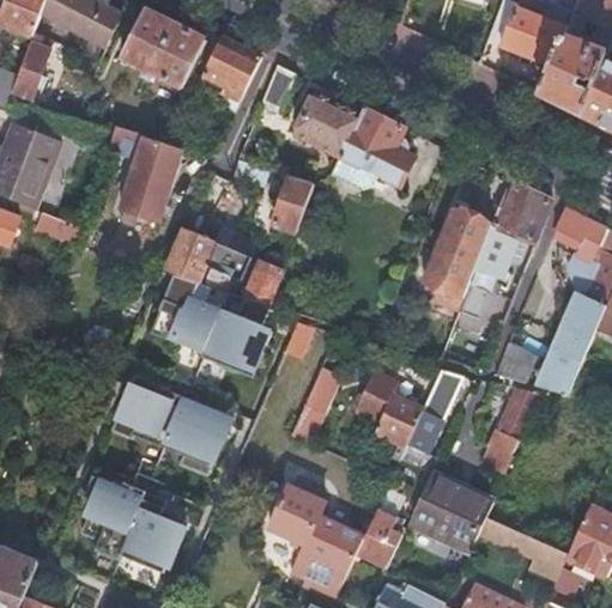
[(41,10),(44,0),(6,0),(0,16),(0,23),(31,36),(32,32),(34,29),(41,10)]
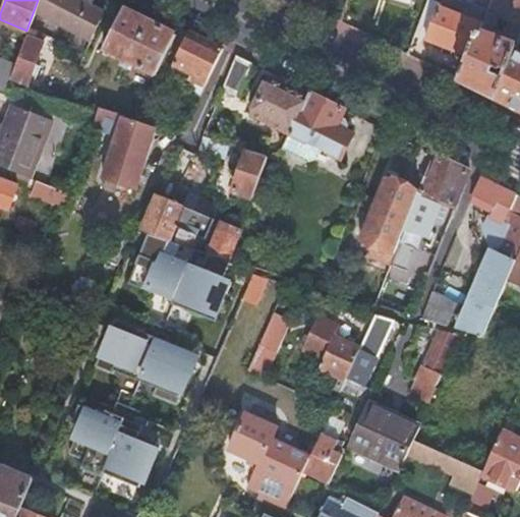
[(105,11),(91,3),(83,0),(38,0),(35,8),(92,37),(105,11)]
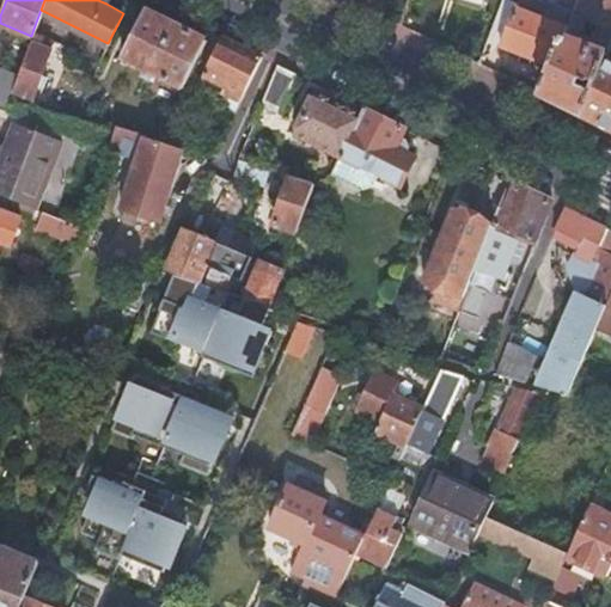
[(530,59),(548,65),(564,25),(566,26),(572,12),(575,0),(562,0),(558,8),(538,0),(518,0),(515,6),(501,0),(486,41),(520,54),(530,59)]
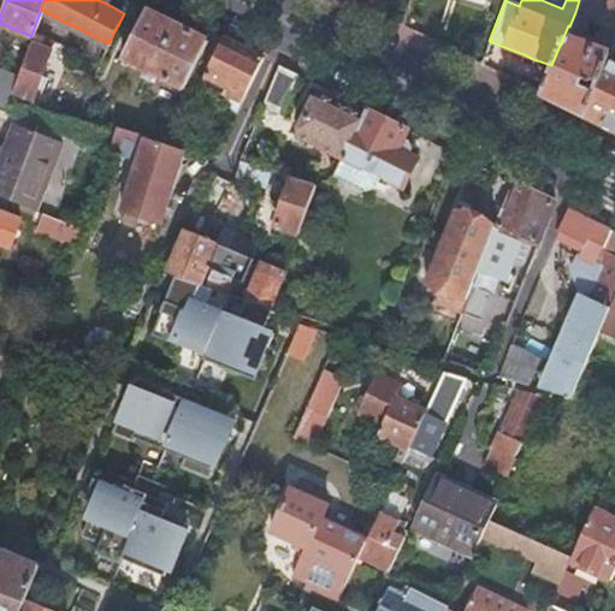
[(579,0),(575,12),(586,17),(601,22),(614,27),(614,0),(579,0)]
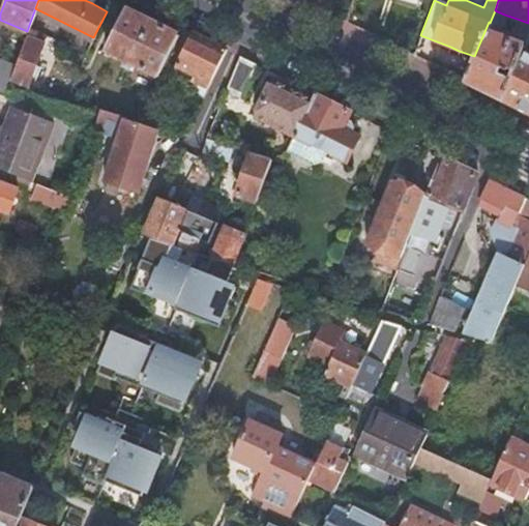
[(156,77),(178,34),(125,8),(104,49),(124,60),(122,64),(130,68),(133,64),(156,77)]
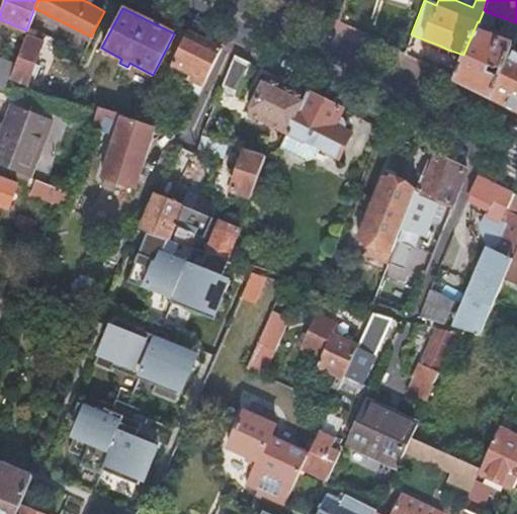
[(493,14),(484,10),(479,22),(478,21),(463,55),(454,79),(492,96),(510,48),(516,29),(516,22),(505,18),(498,36),(487,32),(493,14)]
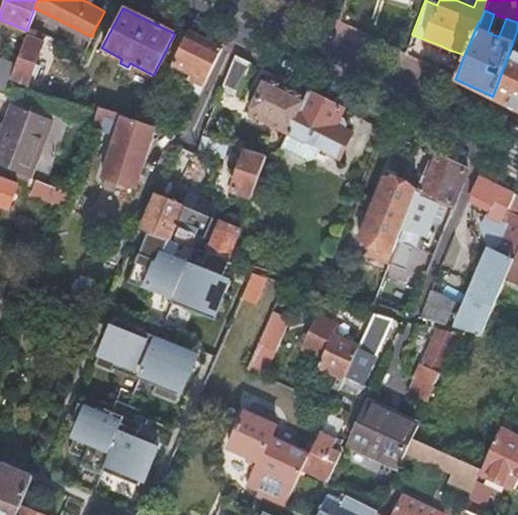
[(13,66),(9,76),(26,83),(44,41),(46,34),(37,31),(27,27),(26,30),(13,66)]
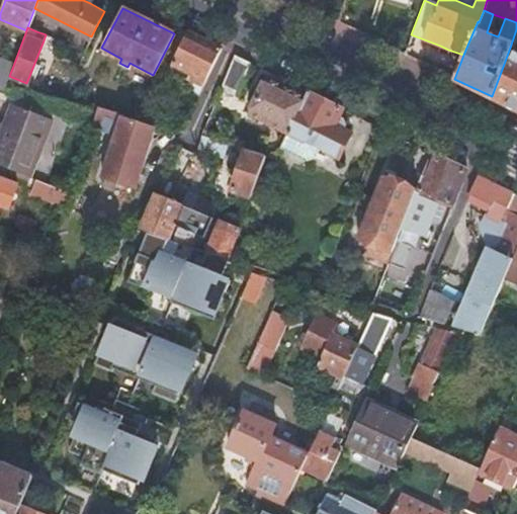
[(222,47),(186,29),(170,63),(192,73),(190,78),(192,80),(185,95),(194,100),(222,47)]
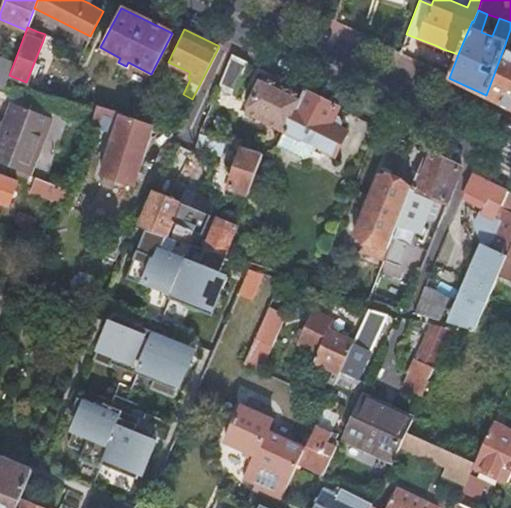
[(510,50),(504,47),(486,95),(510,107),(510,50)]
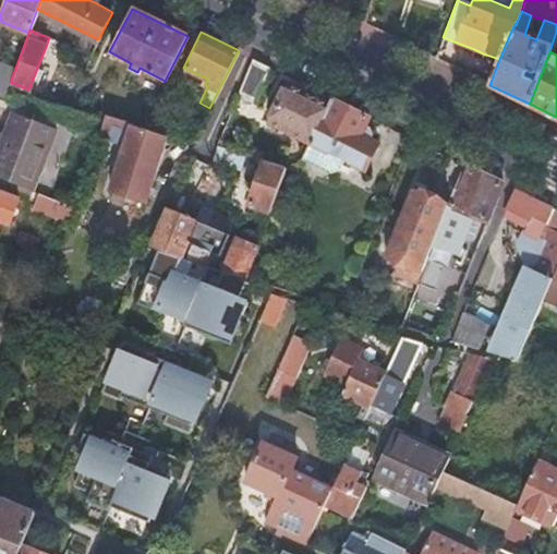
[(269,65),(252,57),(237,94),(254,101),(269,65)]
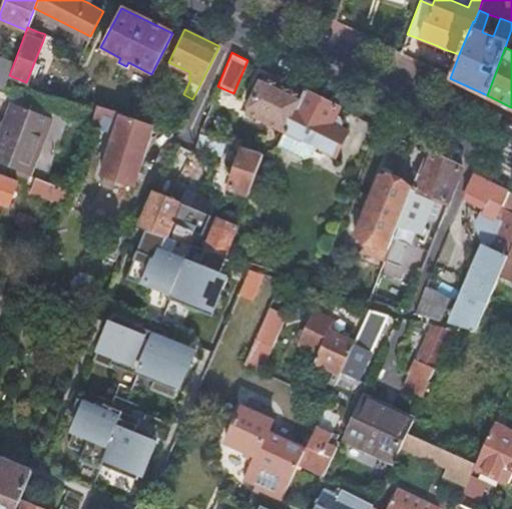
[(0,86),(4,88),(8,79),(9,75),(13,65),(0,58),(0,86)]
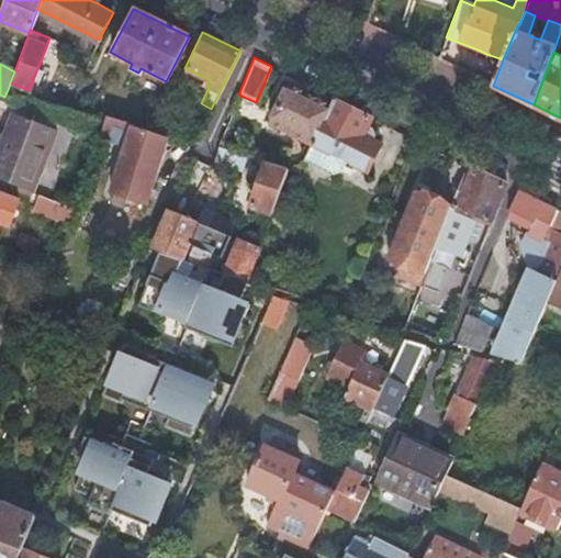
[(312,143),(329,109),(307,97),(310,93),(289,84),(270,122),(312,143)]
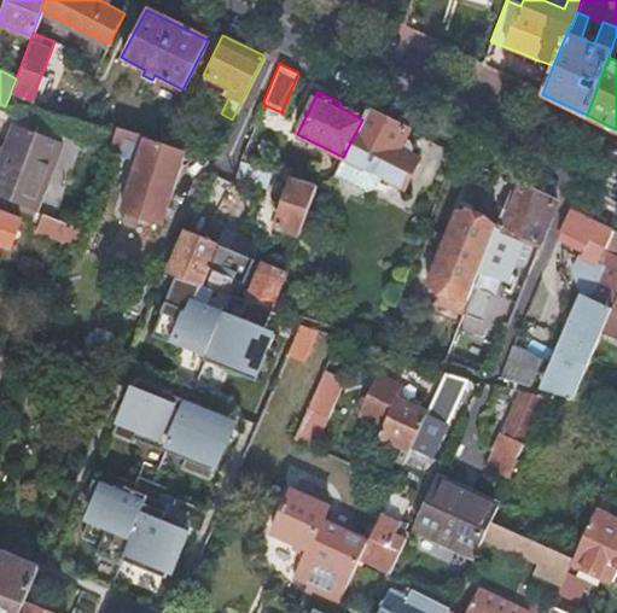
[(362,120),(364,115),(341,103),(338,106),(362,120)]
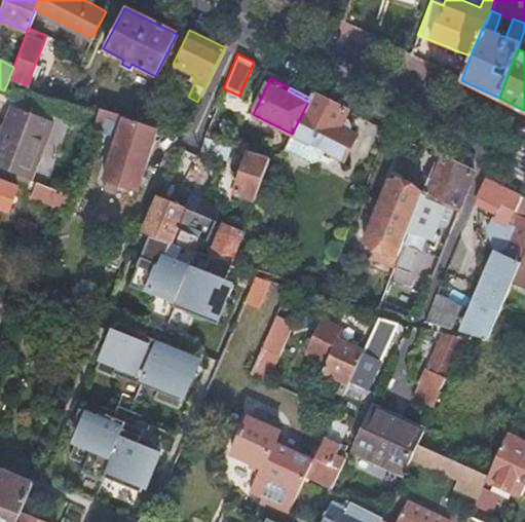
[(292,134),(324,149),(343,159),(355,135),(348,132),(343,128),(341,120),(343,116),(347,108),(313,90),(309,98),(308,102),(292,134)]
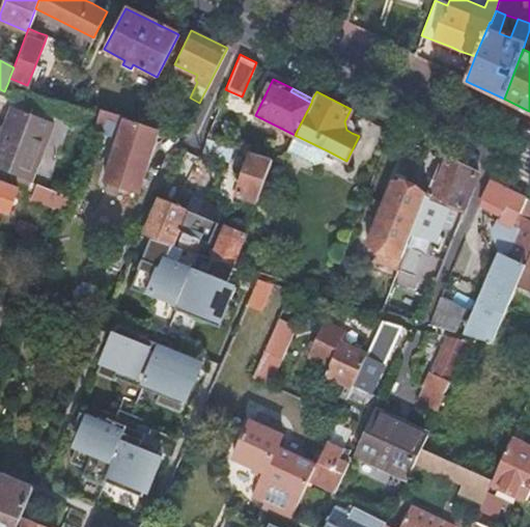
[(12,106),(0,137),(0,168),(17,175),(30,181),(31,181),(54,121),(12,106)]
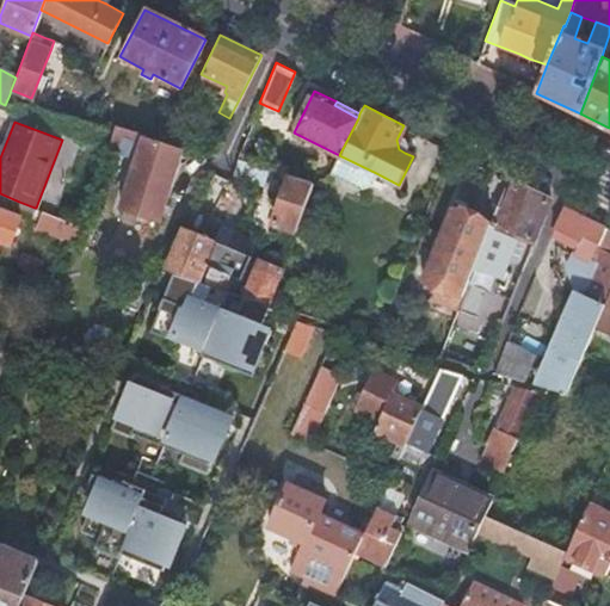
[(115,124),(108,146),(136,155),(119,208),(159,220),(174,173),(182,174),(189,152),(182,150),(142,138),(145,133),(115,124)]
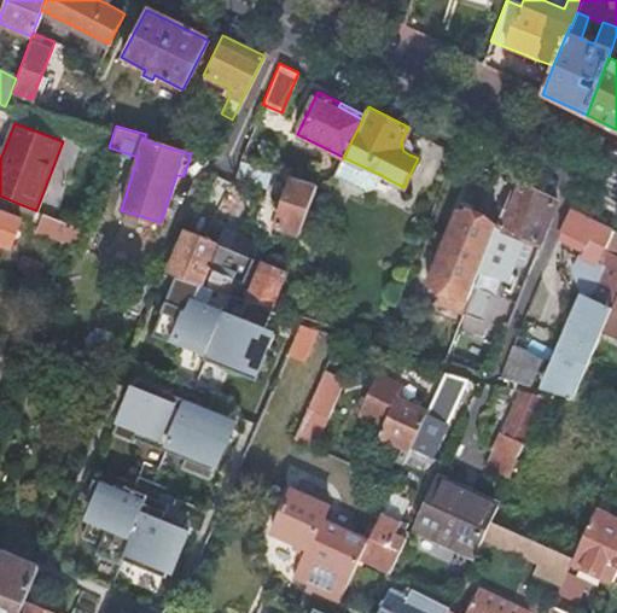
[(403,151),(409,155),(413,149),(409,140),(403,136),(401,141),(403,151)]
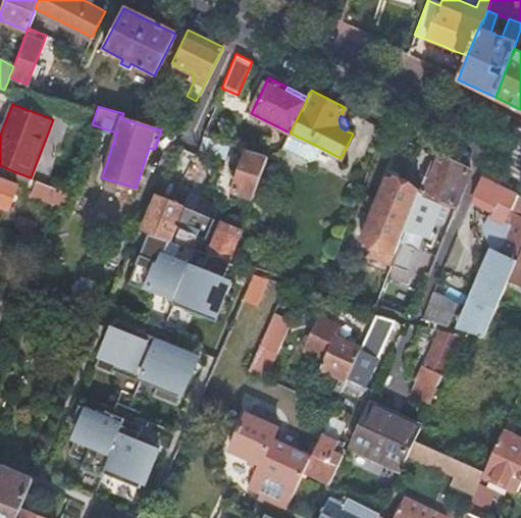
[(290,133),(282,147),(308,160),(316,157),(321,148),(290,133)]
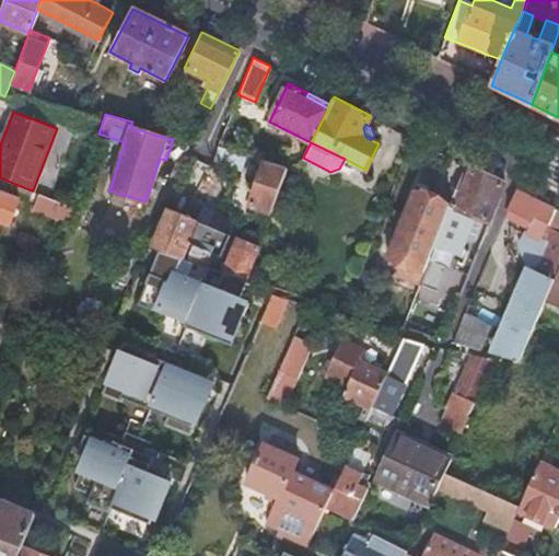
[(288,168),(266,160),(251,205),(271,211),(288,168)]
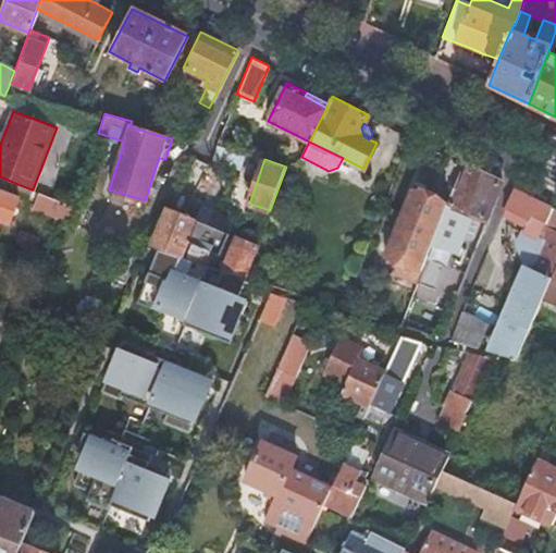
[(501,181),(462,161),(446,203),(439,223),(456,231),(464,211),(485,220),(501,181)]
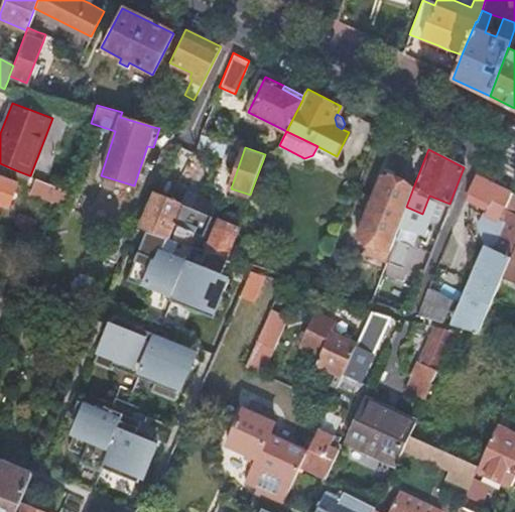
[(29,175),(16,170),(15,173),(28,178),(29,175)]
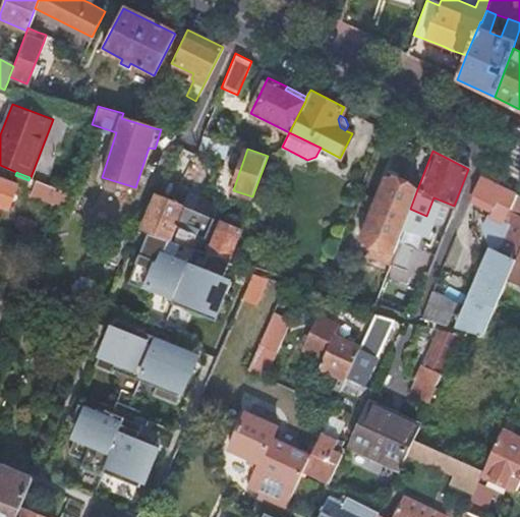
[(430,290),(420,318),(464,330),(482,335),(507,278),(519,247),(519,194),(478,174),(467,198),(490,211),(482,227),(490,247),(466,303),(448,296),(442,293),(430,290)]
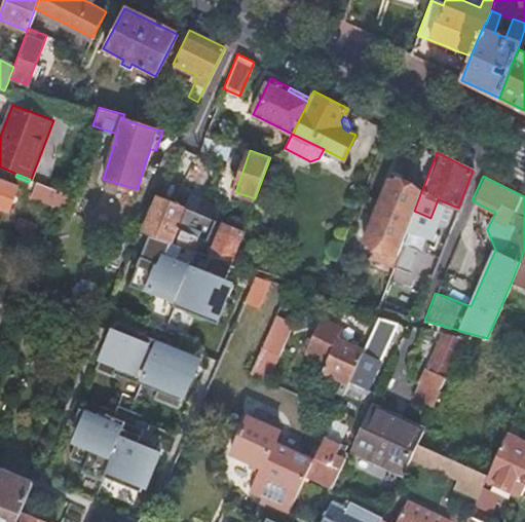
[(166,177),(142,232),(150,235),(172,241),(176,229),(182,231),(196,236),(199,230),(210,234),(214,220),(173,201),(181,184),(166,177)]
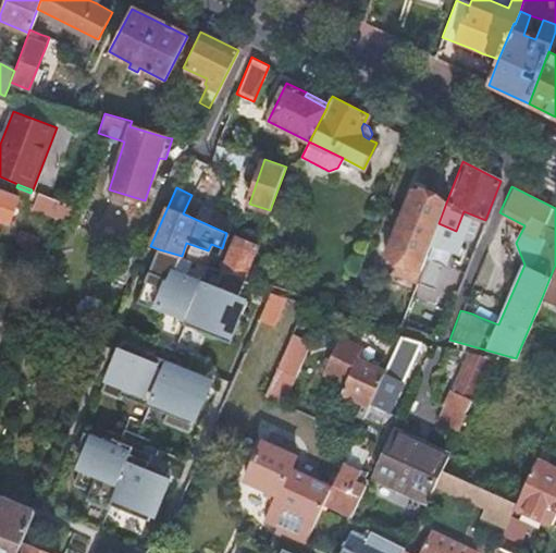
[(0,217),(9,221),(17,197),(0,189),(0,217)]
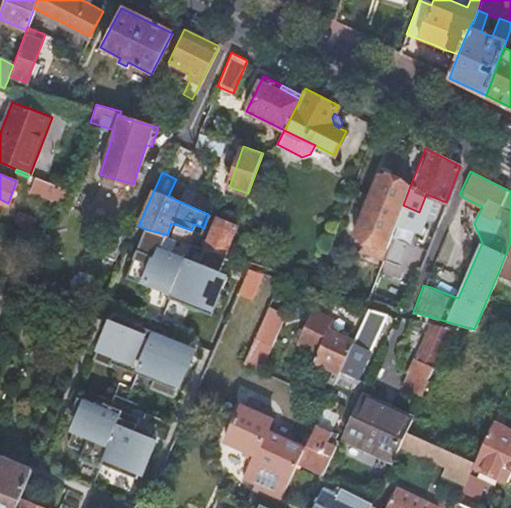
[(382,260),(394,228),(403,205),(410,186),(390,179),(389,180),(375,175),(366,198),(355,229),(367,233),(364,240),(365,241),(361,252),(382,260)]
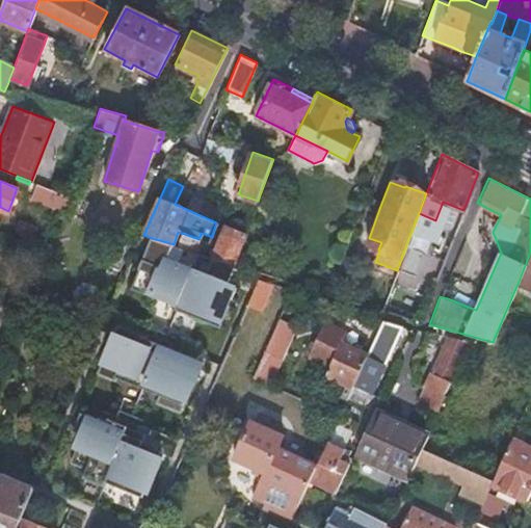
[(32,198),(54,206),(67,210),(71,195),(37,183),(32,198)]
